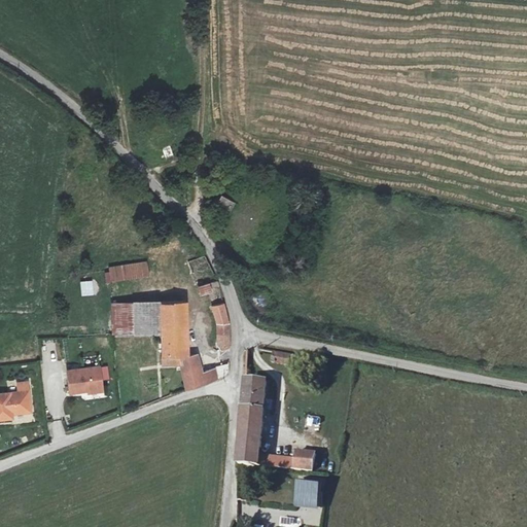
[(49,197),(65,197),(65,182),(49,182),(49,197)]
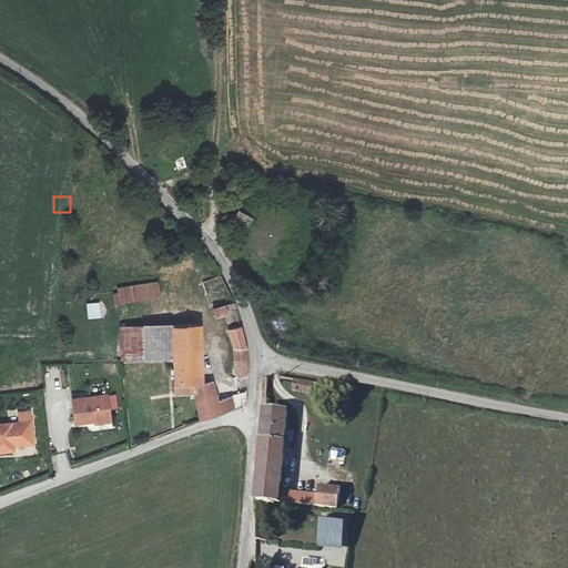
[(235,221),(250,230),(255,219),(241,211),(235,221)]
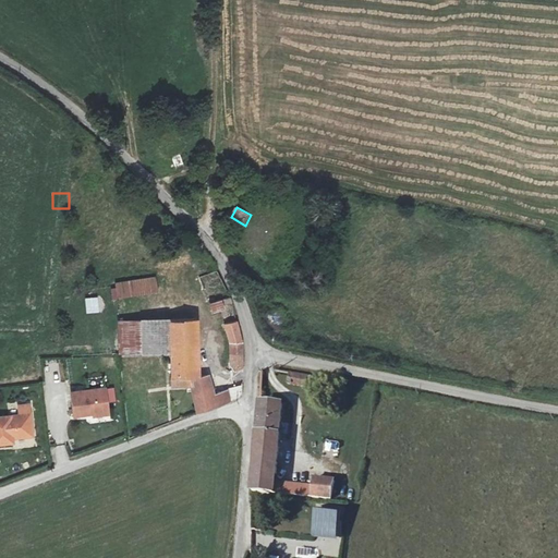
[(111,290),(112,300),(157,293),(155,278),(117,283),(118,289),(111,290)]
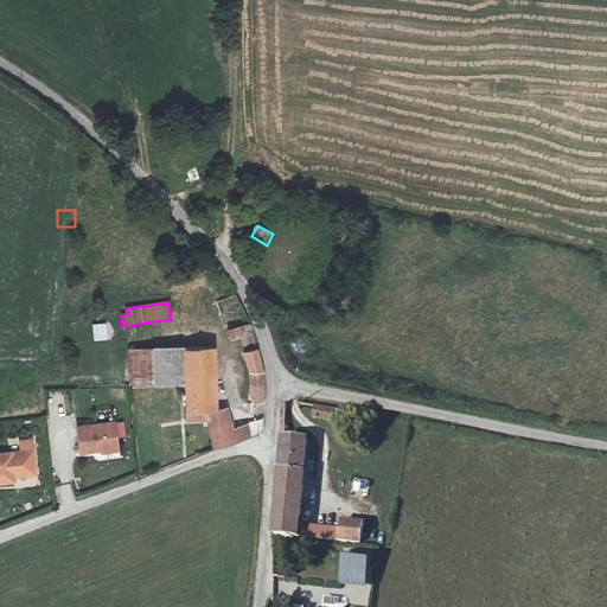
[(106,325),(94,326),(95,338),(107,337),(106,325)]
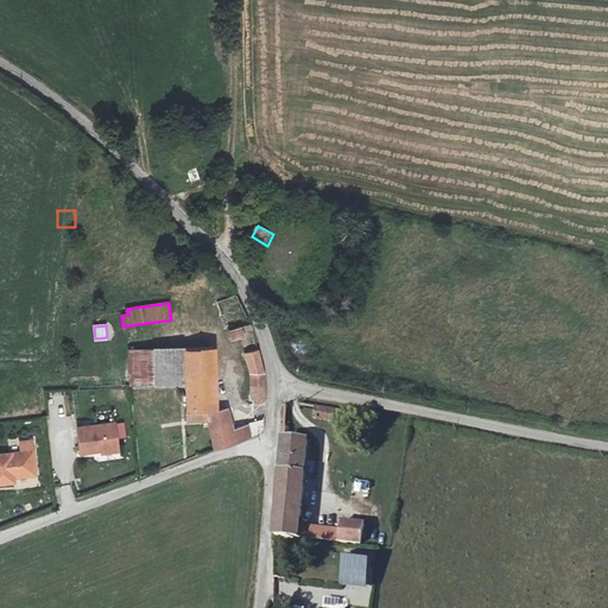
[(228,330),(232,340),(246,336),(244,325),(228,330)]
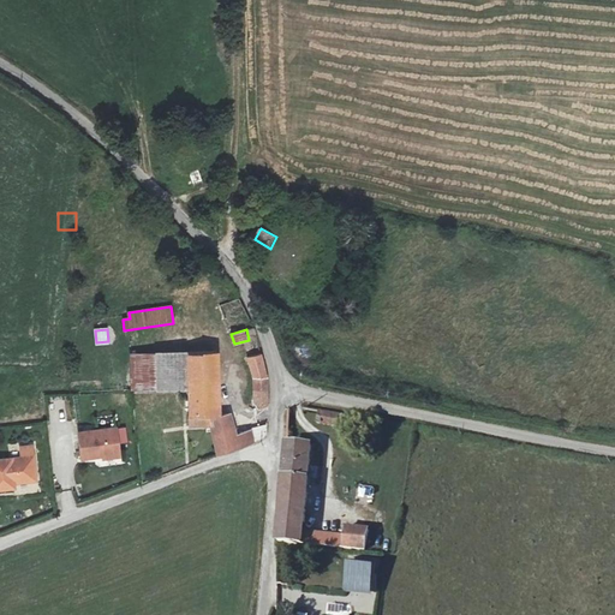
[(219,457),(255,442),(251,429),(237,435),(231,416),(221,417),(219,356),(187,357),(186,352),(132,354),(136,390),(186,390),(190,428),(210,428),(219,457)]
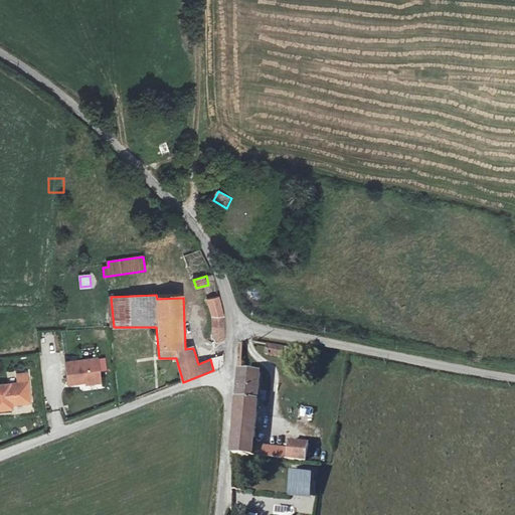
[(217,341),(223,339),(223,317),(218,298),(208,300),(213,317),(214,337),(217,341)]
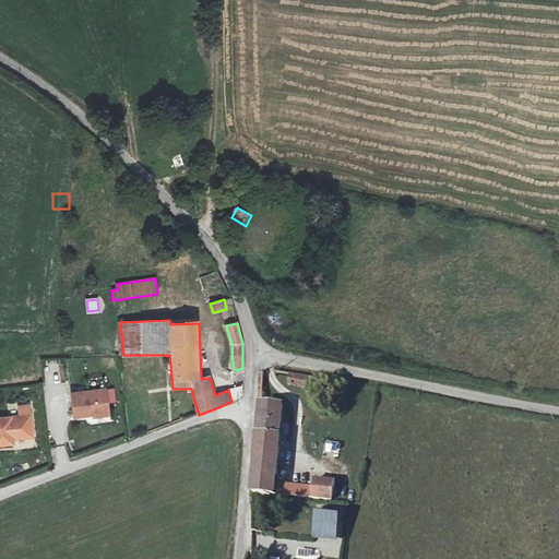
[(306,387),(309,376),(289,372),(288,384),(306,387)]
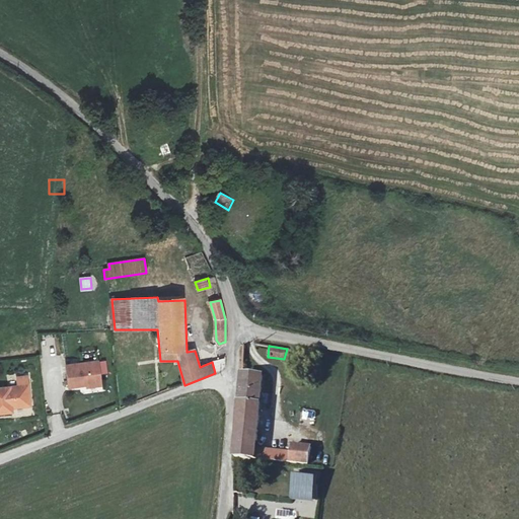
[(212,362),(215,373),(220,370),(223,368),(226,360),(226,357),(212,362)]
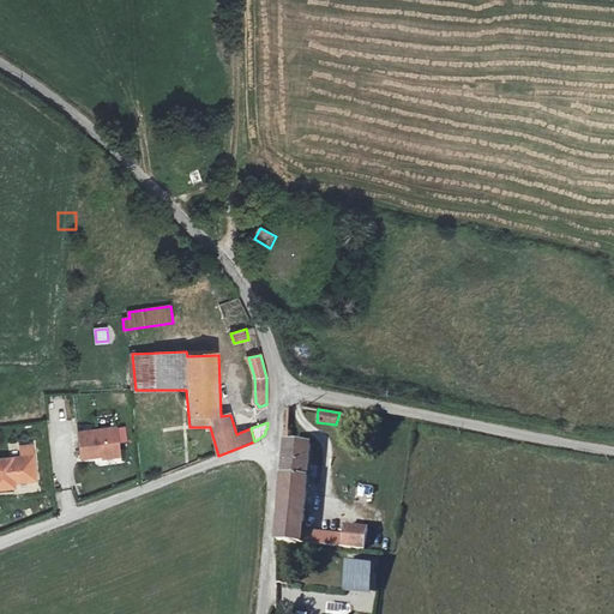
[(121,425),(80,429),(84,457),(125,455),(121,425)]
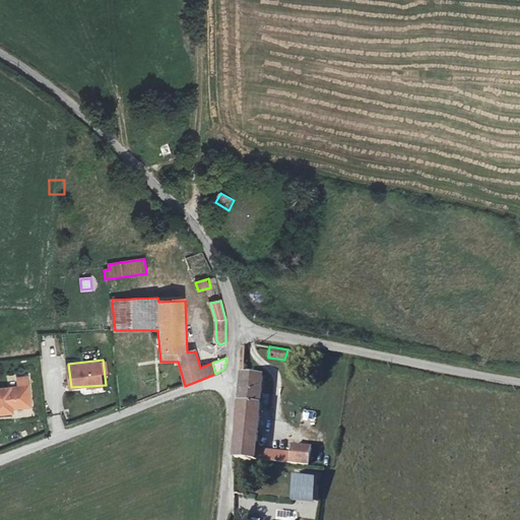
[(291,463),(293,453),(255,448),(263,376),(244,374),(243,388),(235,457),(291,463)]
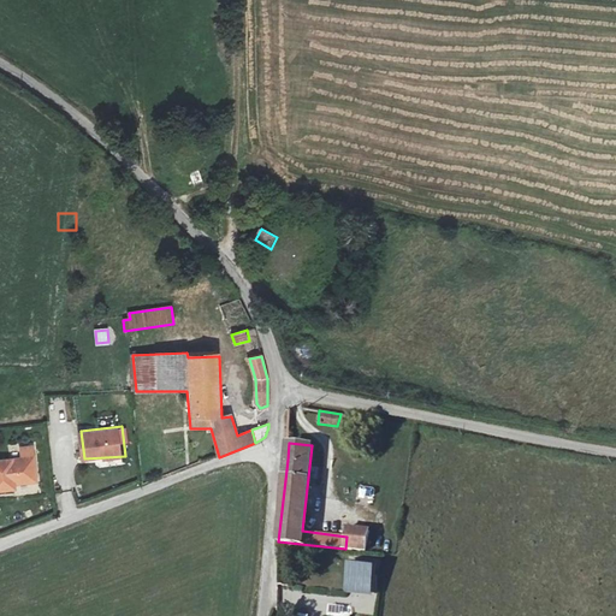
[(40,451),(0,455),(0,485),(19,484),(18,477),(43,474),(40,451)]
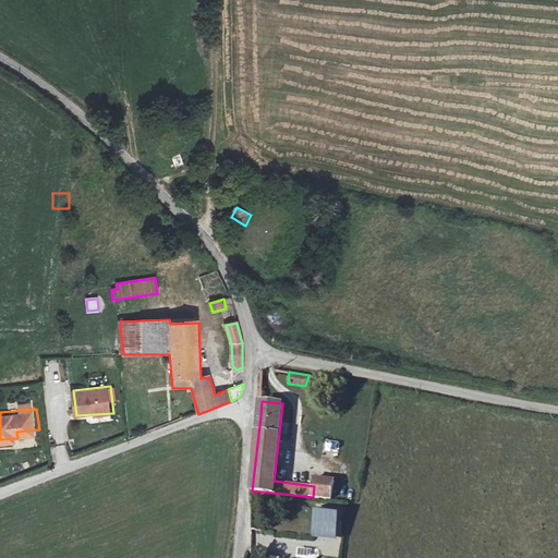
[(314,486),(313,497),(331,499),(334,480),(315,477),(314,486)]
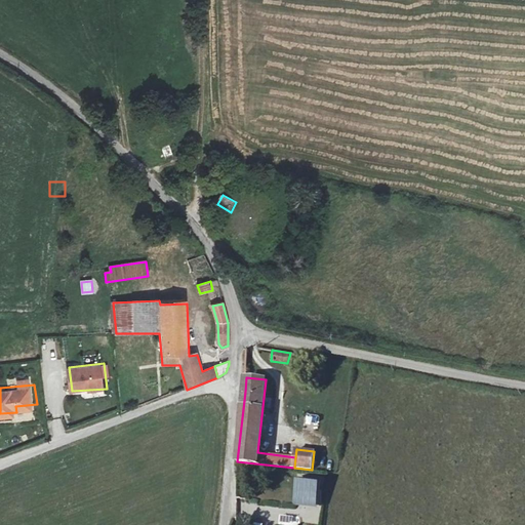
[(316,502),(319,479),(303,477),(298,499),(316,502)]
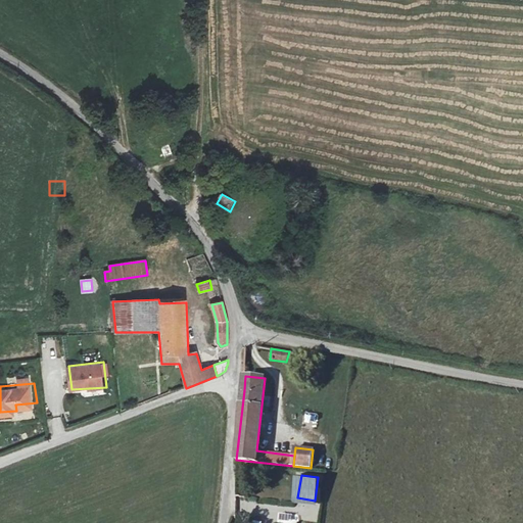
All buildings are outlined.
